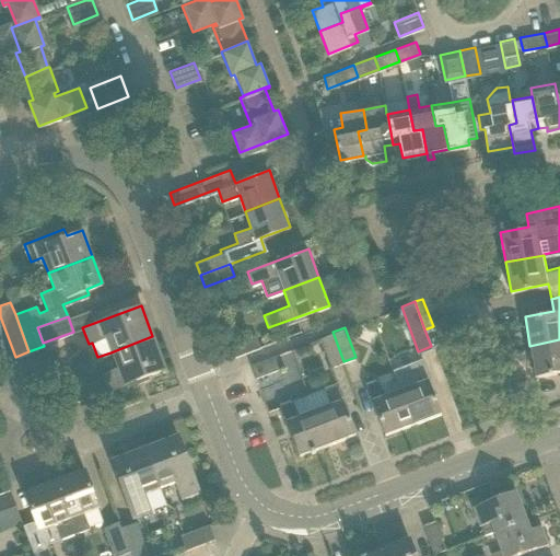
[(330,366),(343,361),(333,332),(319,337),(330,366)]
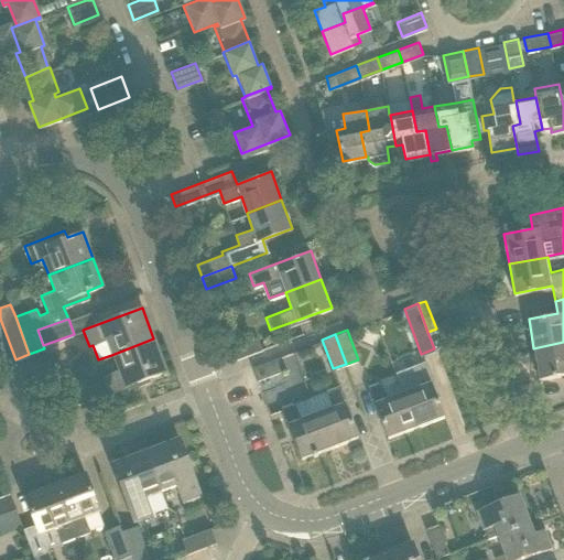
[(109,390),(165,369),(153,338),(111,355),(117,369),(104,374),(109,390)]
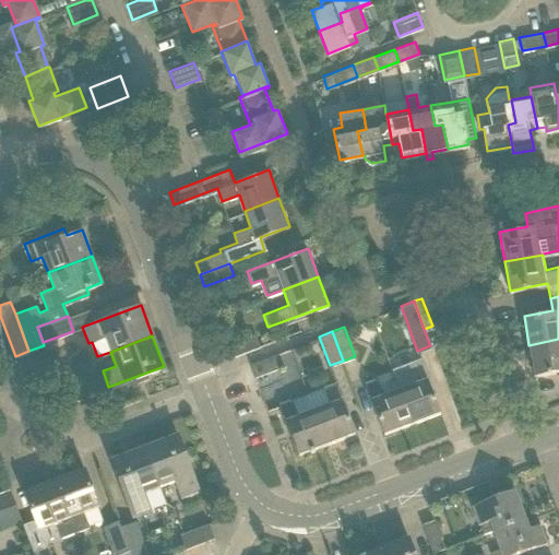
[(558,339),(528,345),(534,375),(558,369),(558,339)]
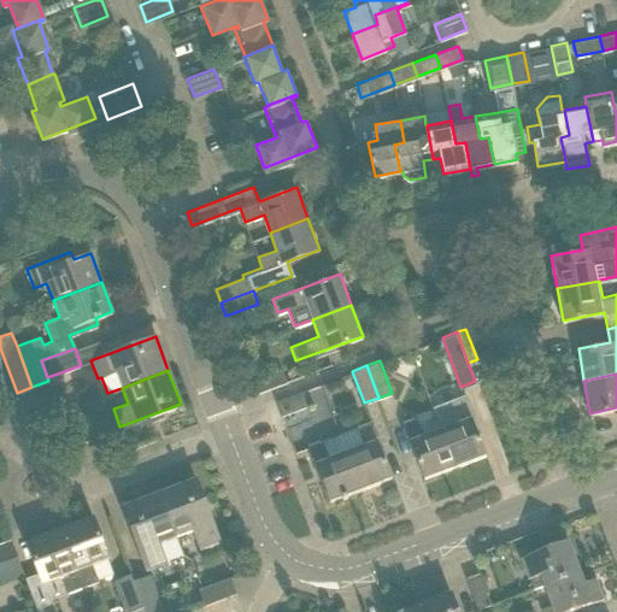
[(313,402),(307,389),(307,388),(276,400),(281,413),(313,402)]
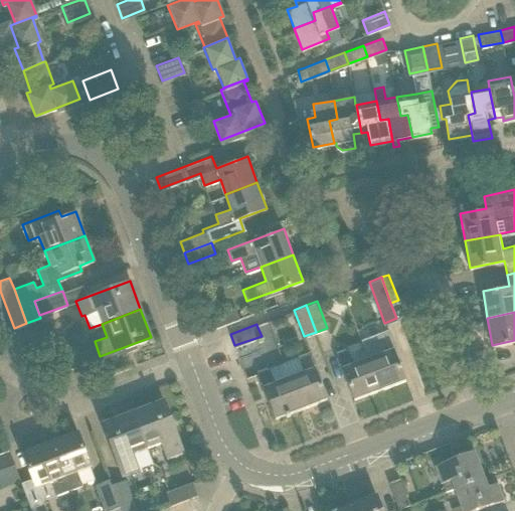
[(389,328),(361,338),(368,356),(380,388),(405,379),(398,360),(400,359),(389,328)]
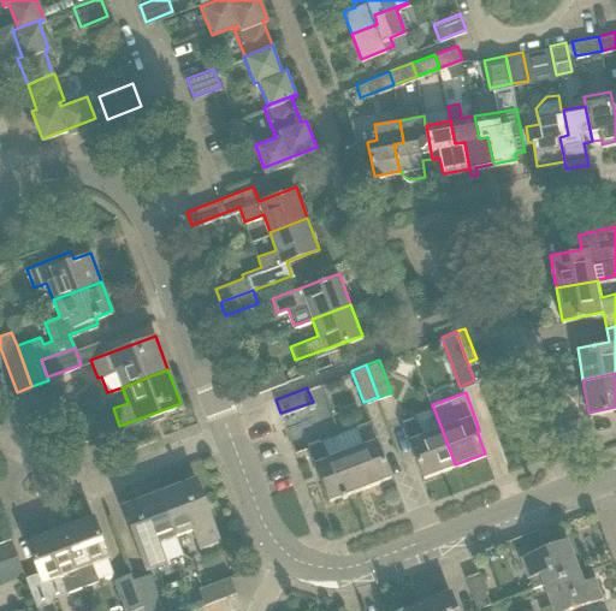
[(440,426),(421,433),(414,415),(403,420),(406,426),(404,427),(424,476),(455,464),(440,426)]
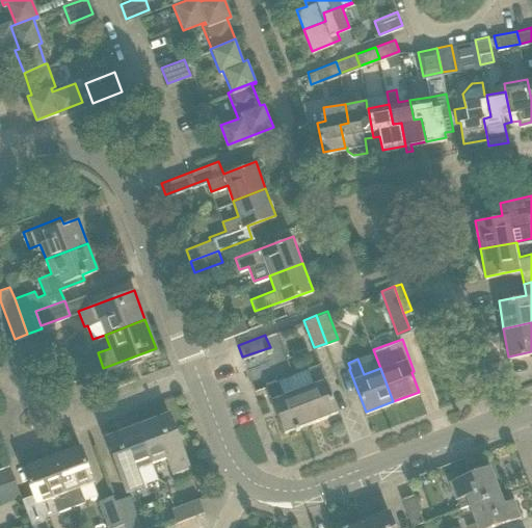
[(122,380),(133,376),(128,363),(116,368),(122,380)]
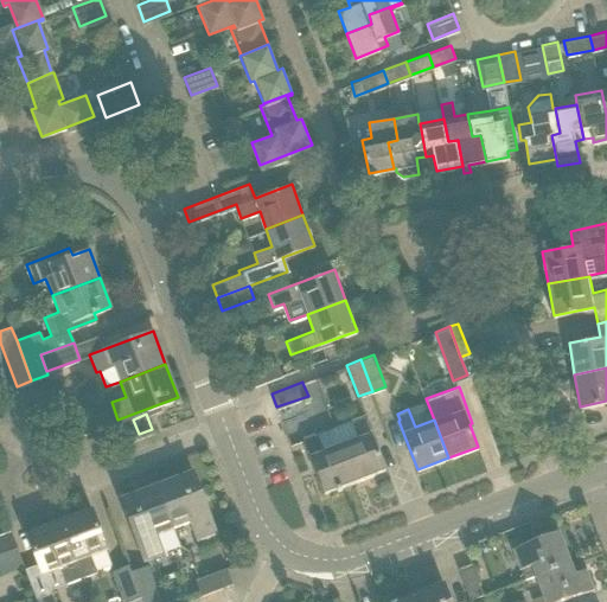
[(385,468),(377,447),(364,414),(352,418),(358,435),(340,441),(355,480),(385,468)]
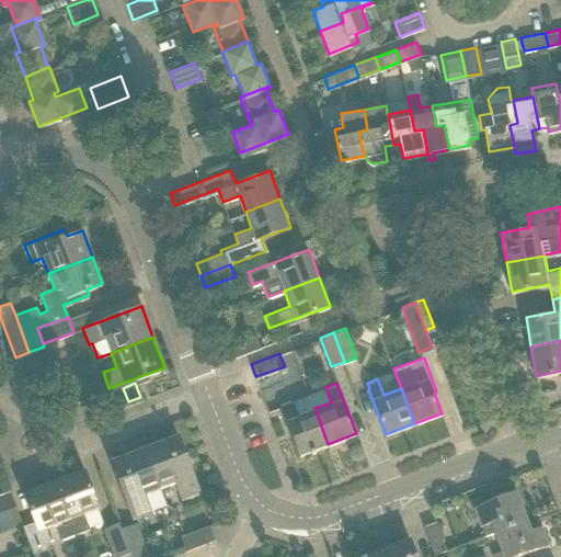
[(293,398),(281,402),(299,455),(328,444),(315,408),(298,415),(293,398)]
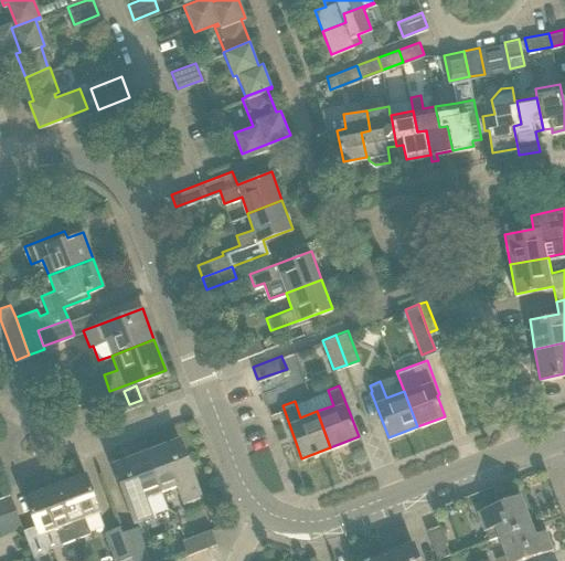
[(181,501),(200,494),(179,438),(147,451),(162,491),(176,487),(181,501)]
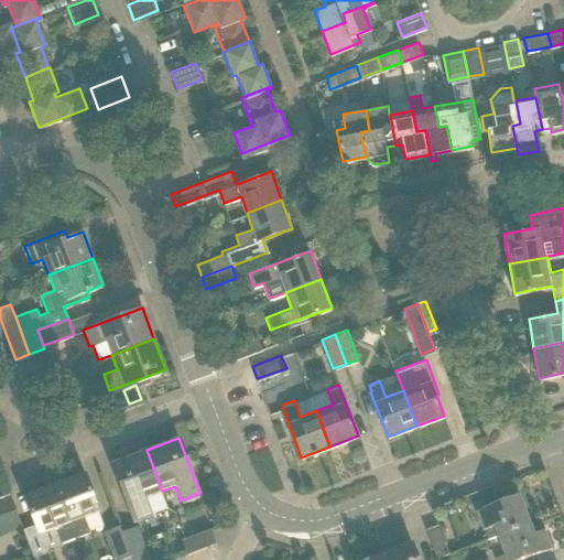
[(147,497),(162,491),(147,450),(114,462),(136,520),(152,514),(147,497)]
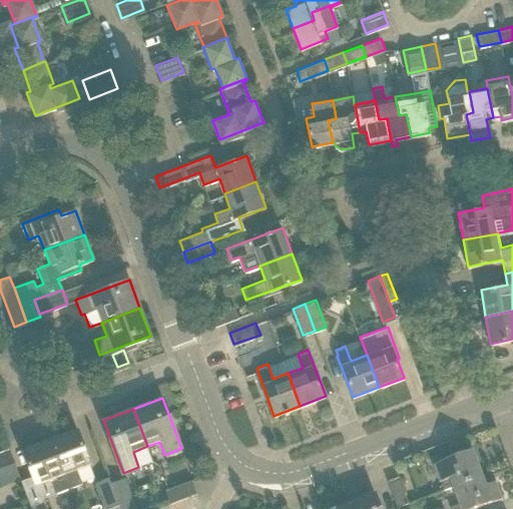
[(76,467),(89,463),(77,430),(50,440),(68,487),(82,482),(76,467)]
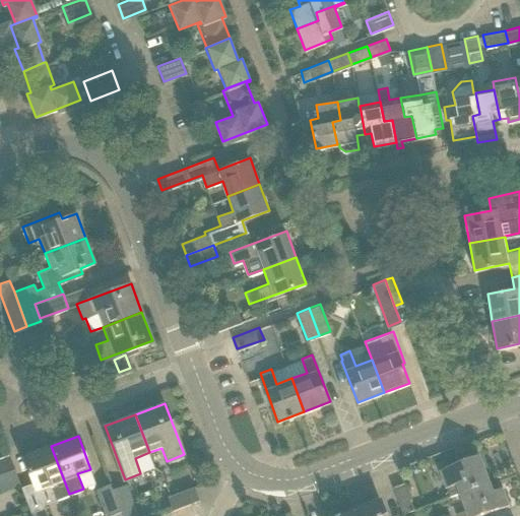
[(55,499),(69,494),(51,446),(23,456),(36,490),(50,485),(55,499)]
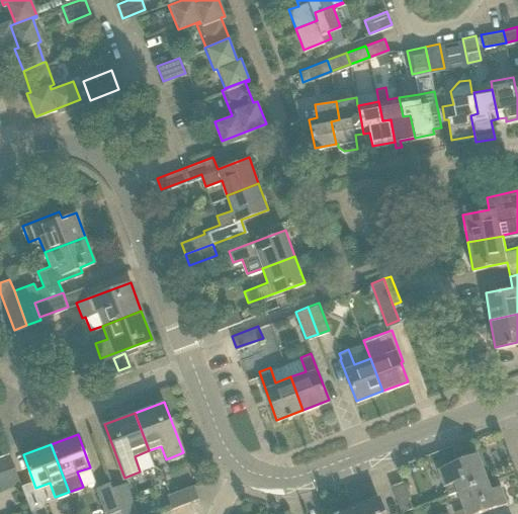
[(0,473),(15,467),(9,450),(0,453),(0,473)]
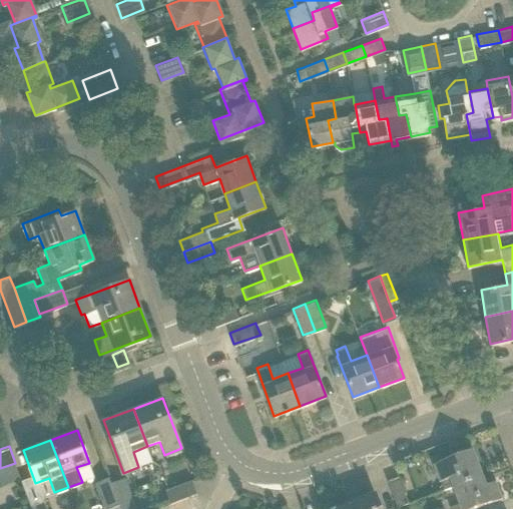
[(443,488),(453,485),(482,474),(472,447),(433,462),(443,488)]
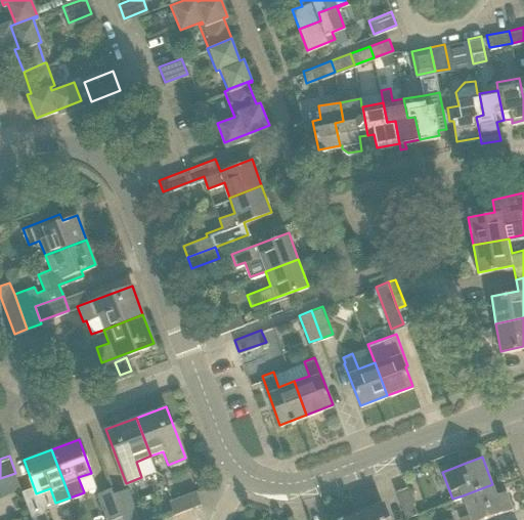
[(0,491),(19,485),(15,473),(0,478),(0,491)]
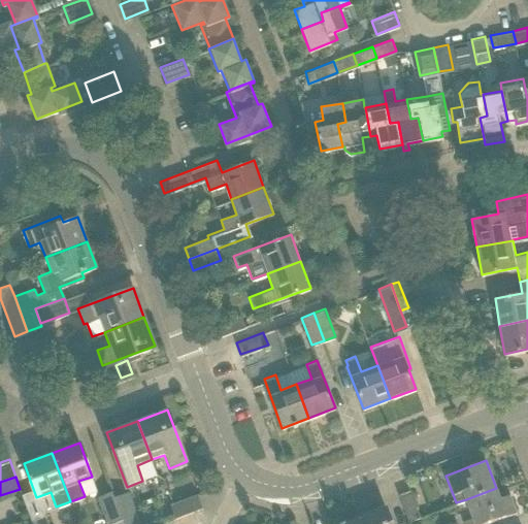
[(508,493),(499,497),(496,488),(466,499),(472,516),(462,520),(463,523),(481,523),(516,512),(508,493)]
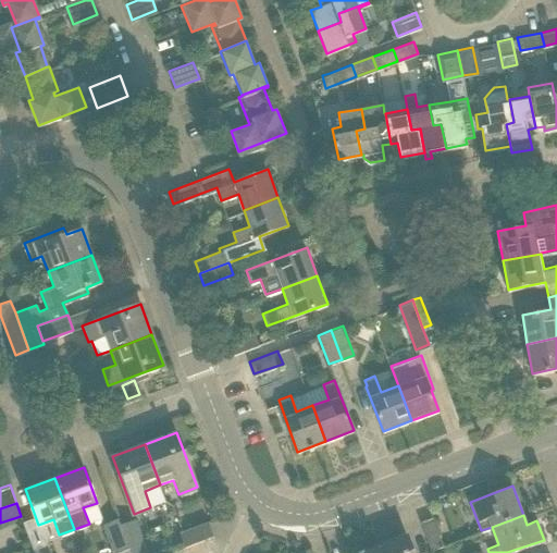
[(131,552),(143,552),(147,552),(135,517),(120,523),(119,517),(118,518),(120,525),(130,548),(131,552)]
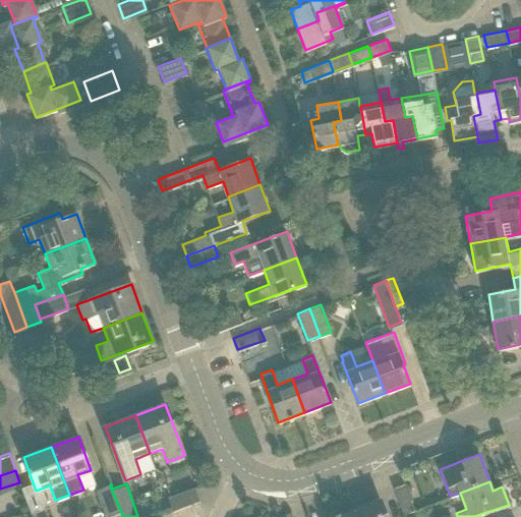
[(403,513),(414,509),(404,483),(394,487),(403,513)]
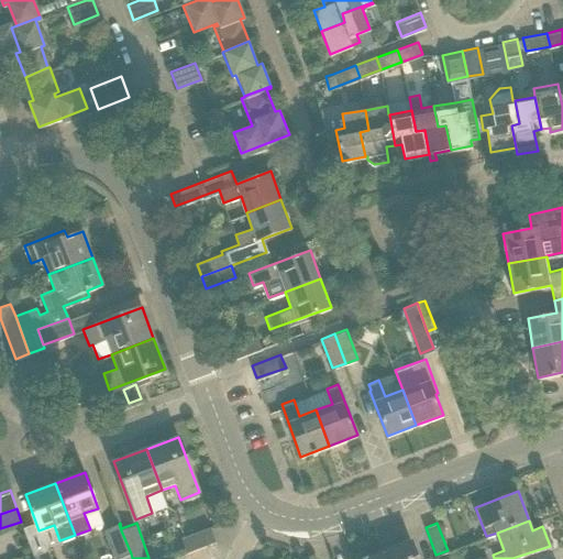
[(132,558),(131,554),(121,530),(119,524),(105,528),(114,558),(119,558),(121,558),(132,558)]
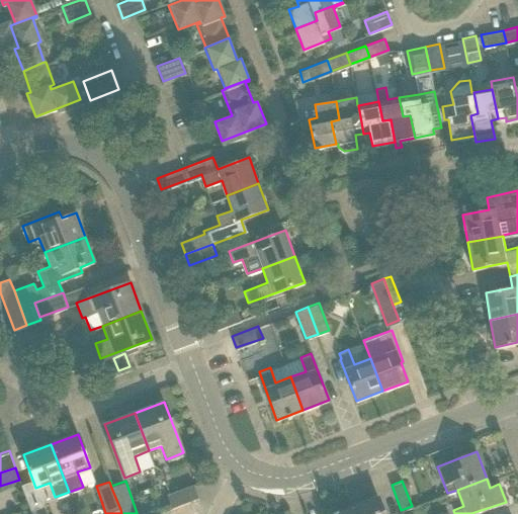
[(171,506),(198,497),(193,484),(167,493),(171,506)]
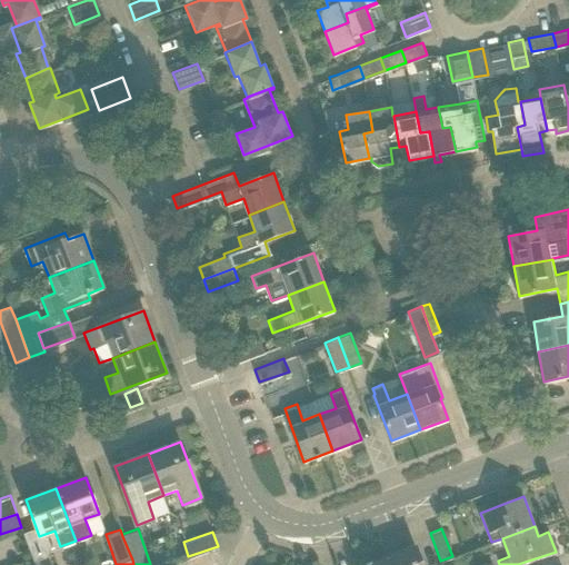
[(422,564),(416,545),(387,556),(389,564),(422,564)]
